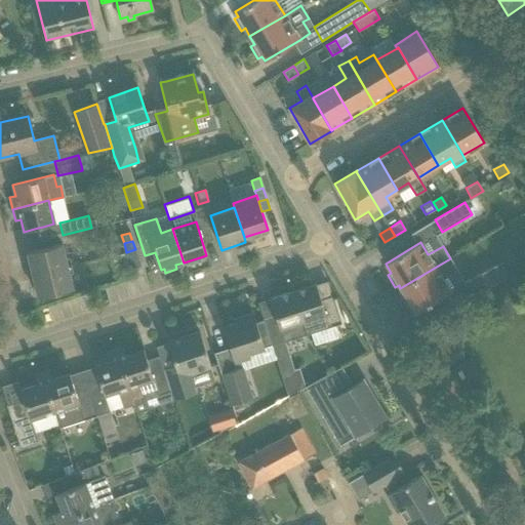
[(28,270),(29,276),(67,267),(62,244),(27,252),(31,270),(28,270)]
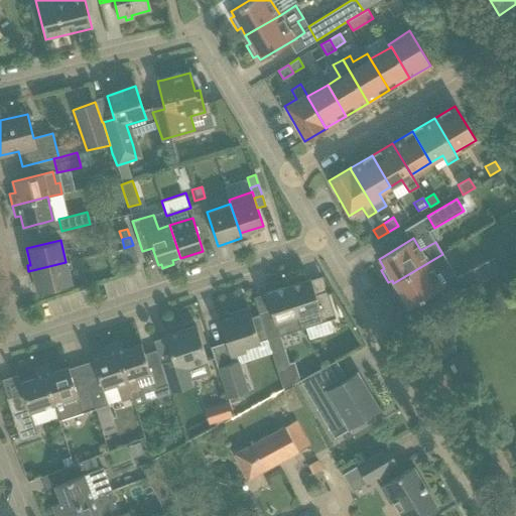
[(111,261),(127,256),(136,253),(133,245),(124,248),(109,253),(111,261)]
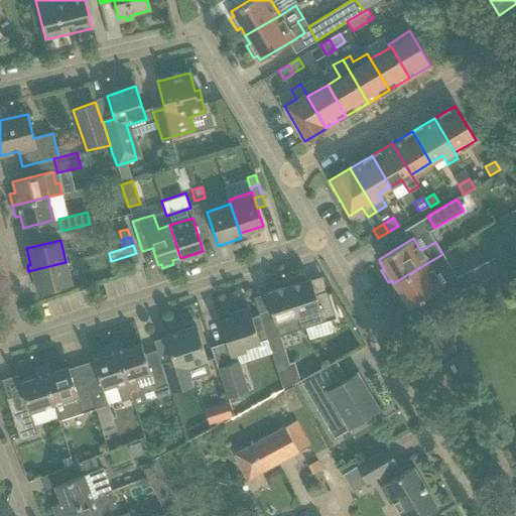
[(127,256),(130,264),(138,261),(136,253),(127,256)]
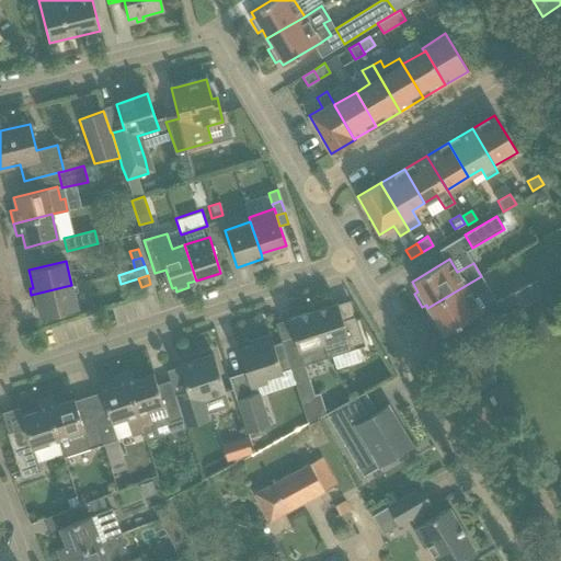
[(481,276),(427,308),(430,311),(426,313),(434,327),(437,324),(444,334),(481,311),(473,298),(489,289),(481,276)]
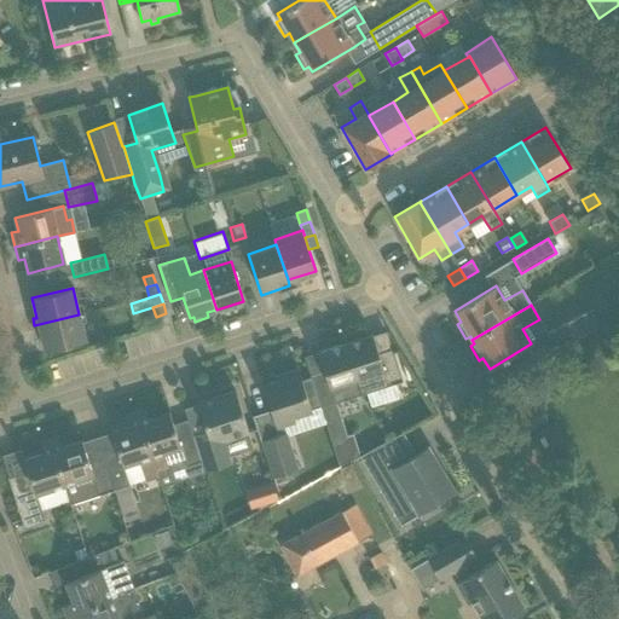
[(554,329),(563,346),(599,327),(590,310),(554,329)]
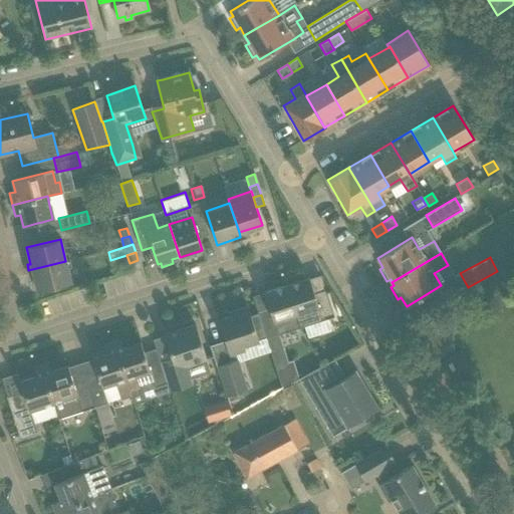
[(65,261),(28,270),(30,276),(33,275),(37,291),(71,283),(65,261)]
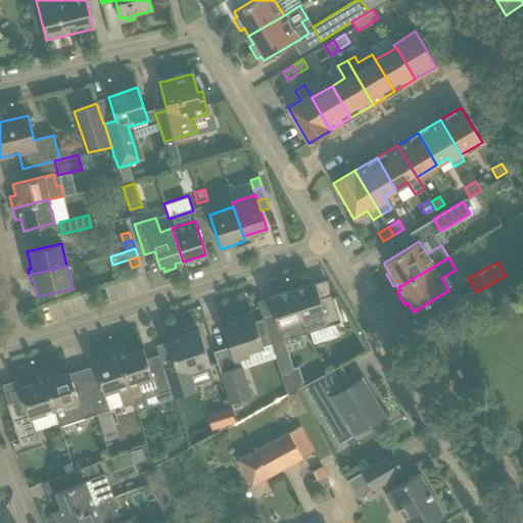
[(315,283),(291,290),(305,334),(340,323),(331,295),(320,299),(315,283)]
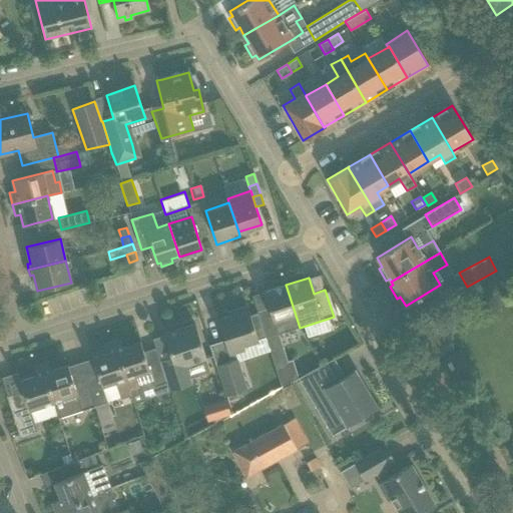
[(300,328),(286,285),(264,293),(269,308),(257,312),(266,339),(280,335),(280,334),(300,328)]
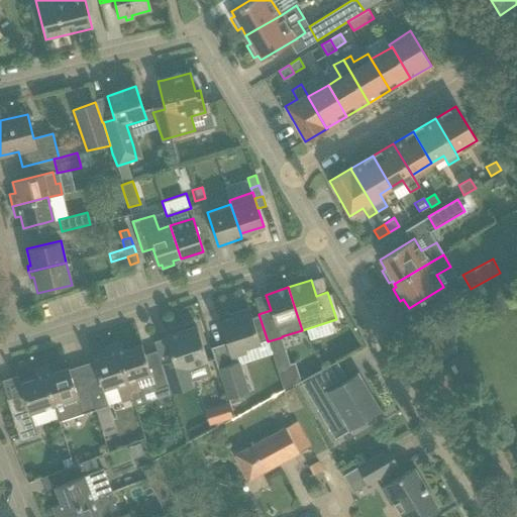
[(230,314),(231,318),(219,322),(226,342),(232,359),(215,365),(226,399),(248,392),(236,355),(246,351),(245,348),(260,344),(254,327),(248,308),(230,314)]
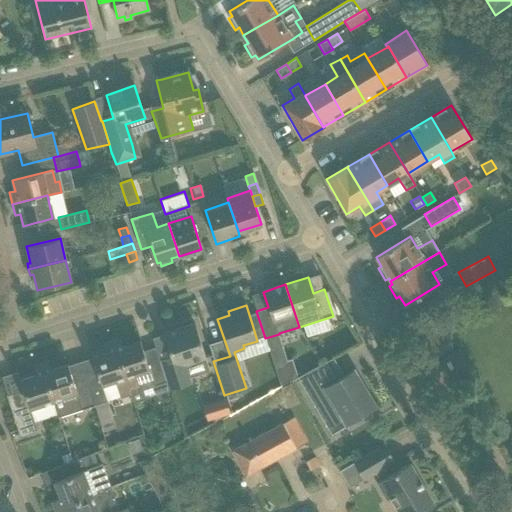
[(163,370),(166,382),(169,391),(190,384),(183,365),(205,358),(194,324),(163,334),(171,356),(159,360),(163,370)]
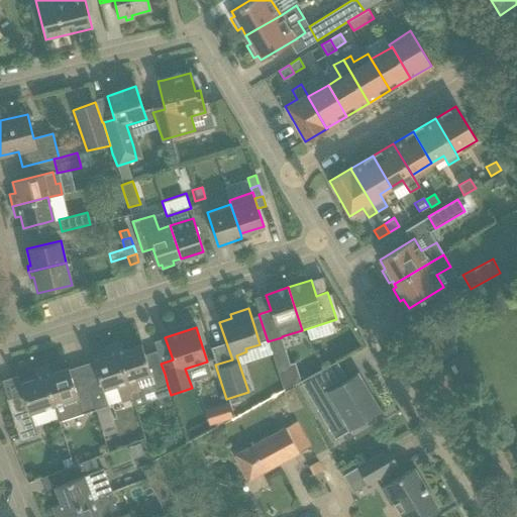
[(285,385),(298,380),(283,337),(270,342),(285,385)]
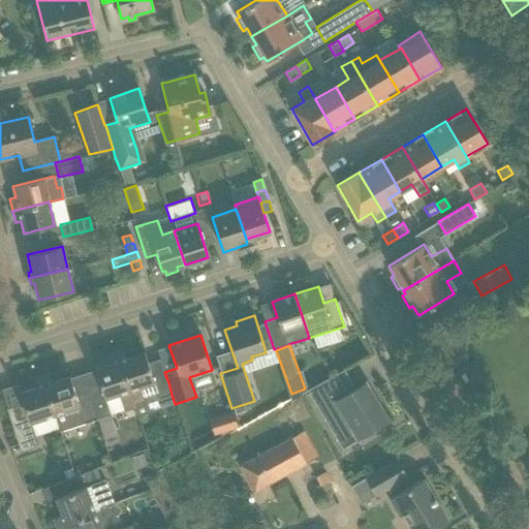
[(117,351),(128,386),(138,415),(149,412),(141,386),(154,382),(145,352),(127,359),(124,349),(117,351)]
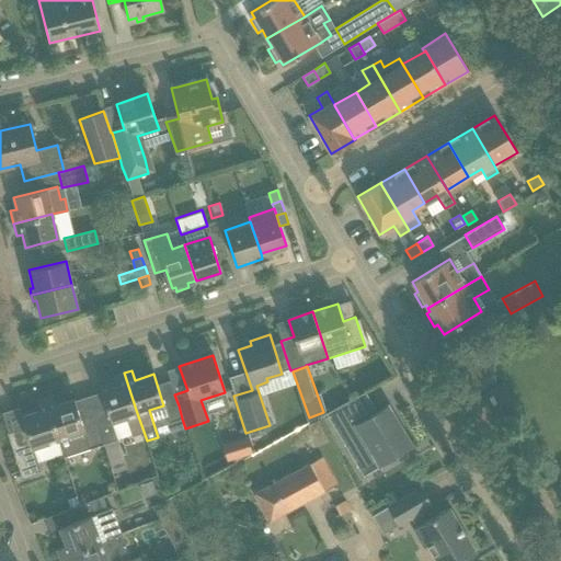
[(107,412),(94,416),(103,444),(115,439),(109,419),(136,410),(124,373),(115,376),(118,386),(101,391),(107,412)]
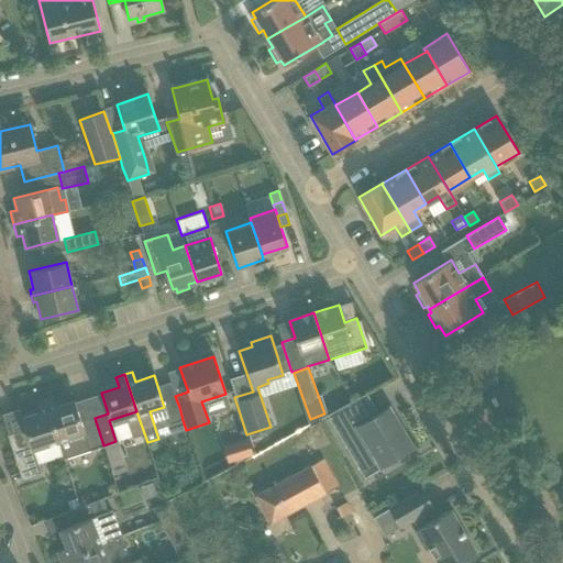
[(414,448),(393,414),(392,415),(393,416),(382,421),(366,394),(327,415),(357,466),(379,453),(386,463),(384,464),(385,465),(414,448)]
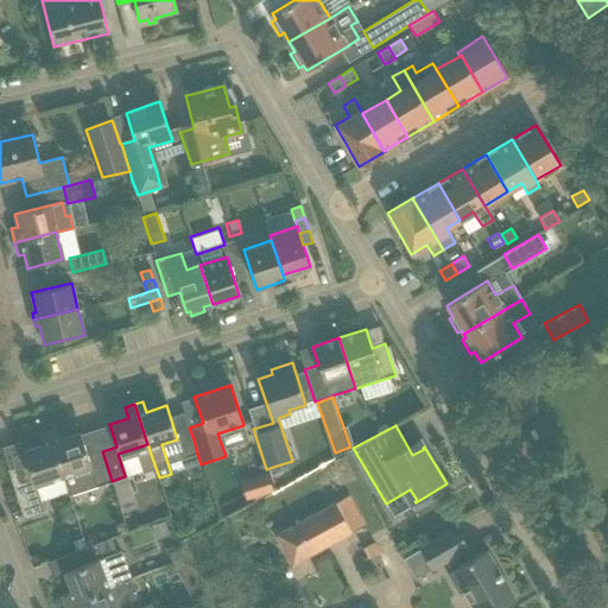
[(57,429),(50,432),(63,475),(69,494),(96,485),(96,486),(112,481),(102,451),(88,456),(80,434),(61,439),(57,429)]
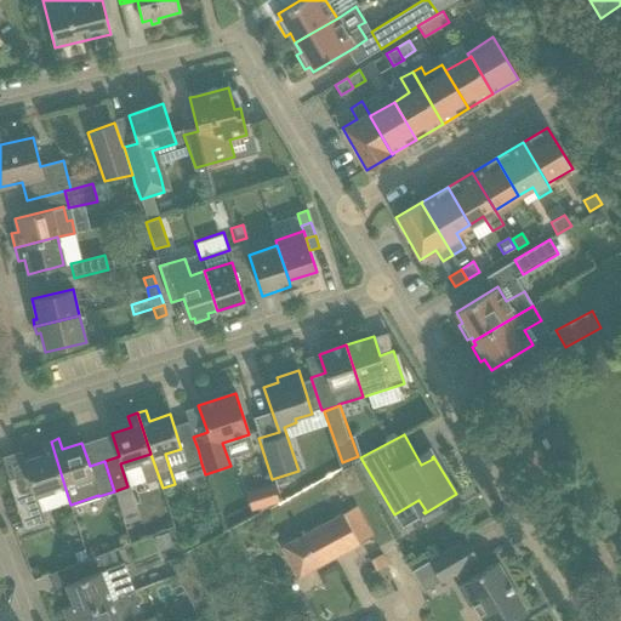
[(64,485),(51,442),(40,444),(44,455),(23,462),(28,473),(7,480),(24,531),(44,524),(40,513),(70,505),(64,485)]
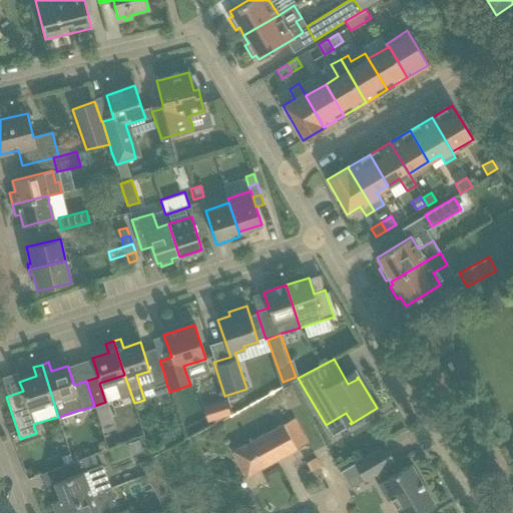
[(163,371),(150,375),(154,387),(166,383),(163,371)]
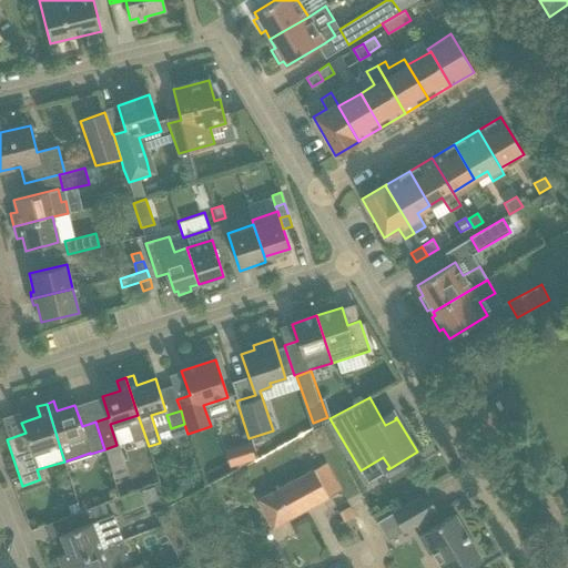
[(250,442),(237,445),(243,459),(255,456),(250,442)]
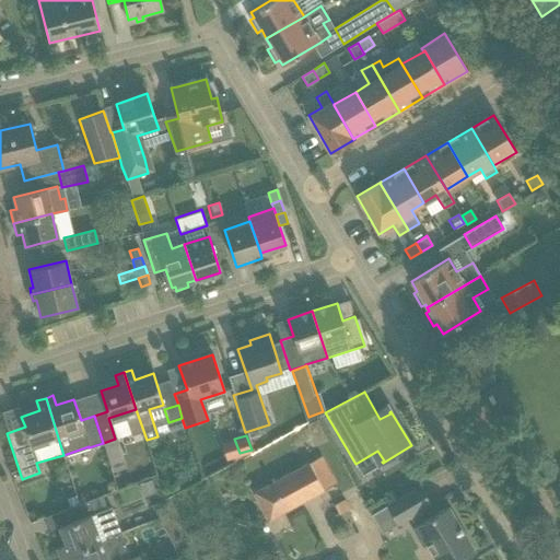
[(115,439),(103,443),(107,457),(119,453),(115,439)]
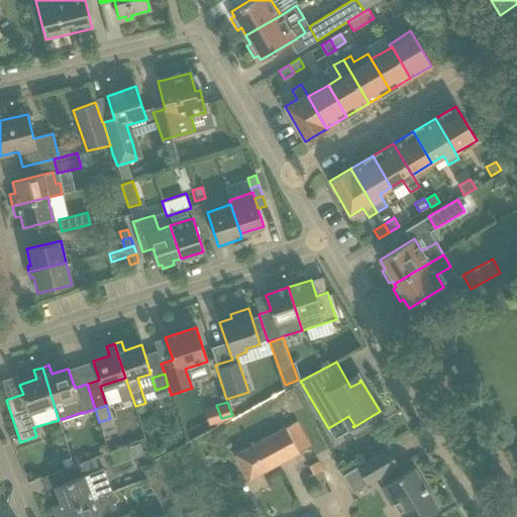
[(233,454),(247,481),(310,445),(297,421),(284,426),(233,454)]
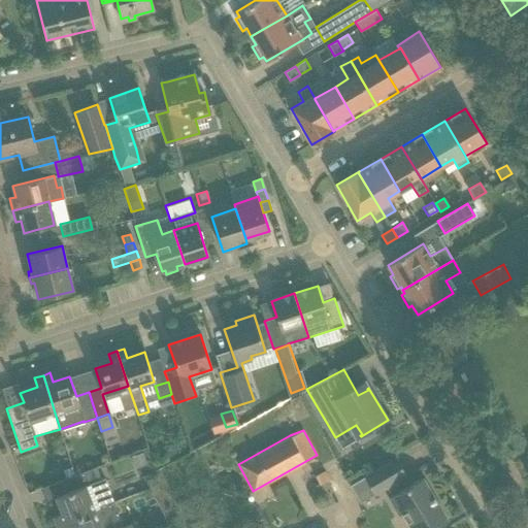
[(364,476),(374,494),(374,495),(387,488),(391,496),(388,498),(399,516),(402,514),(410,527),(435,527),(448,521),(422,477),(401,490),(396,482),(406,475),(396,458),(364,476)]
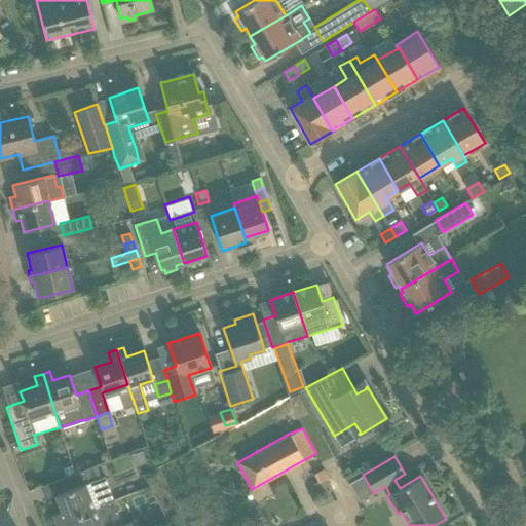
[(62,512),(53,516),(57,523),(106,503),(106,501),(112,499),(112,500),(113,499),(104,476),(101,478),(96,465),(80,472),(73,474),(65,478),(61,479),(66,491),(55,495),(62,512)]
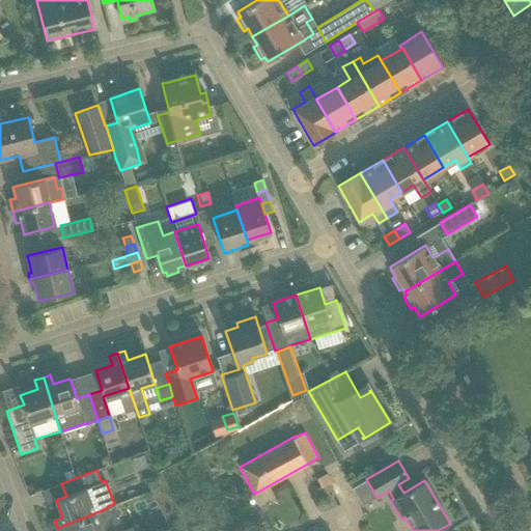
[(72,471),(63,475),(65,482),(74,478),(72,471)]
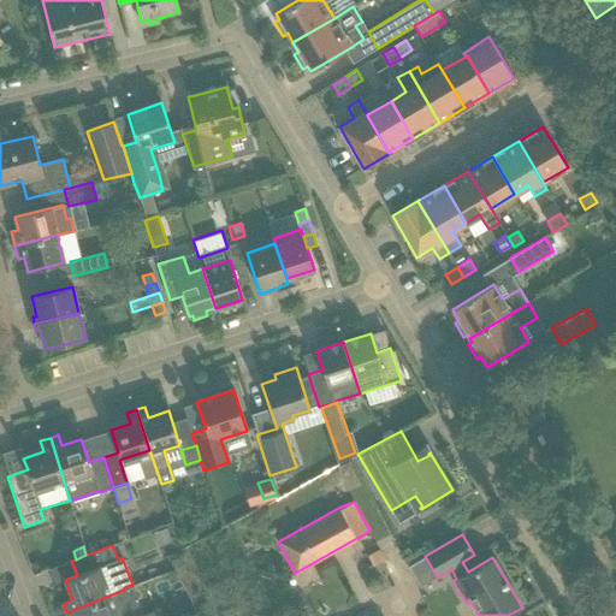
[(378,550),(367,556),(372,566),(383,561),(378,550)]
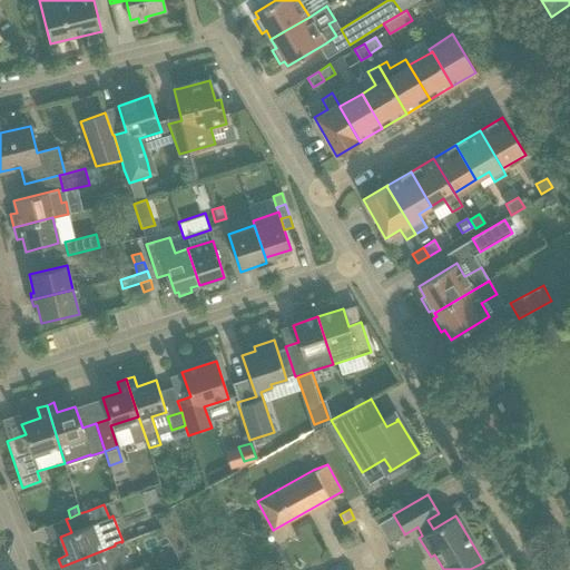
[(115,546),(61,567),(61,569),(129,569),(125,569),(111,569),(117,554),(126,551),(123,542),(121,542),(121,541),(115,543),(115,546)]
